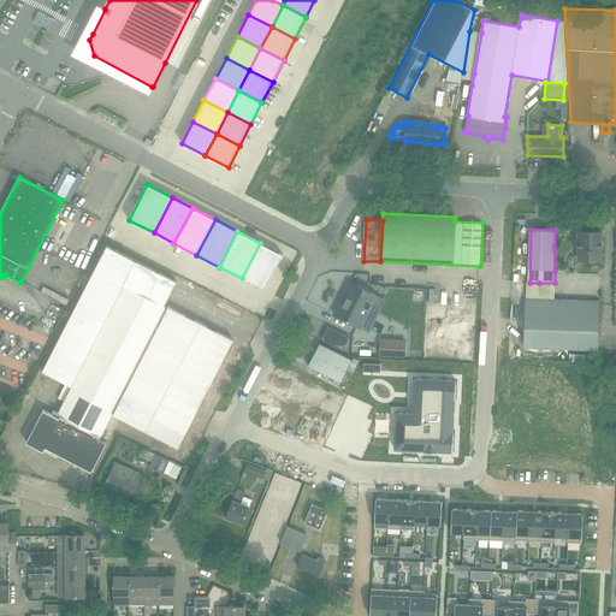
[(602,232),(581,231),(580,231),(579,260),(600,261),(602,232)]
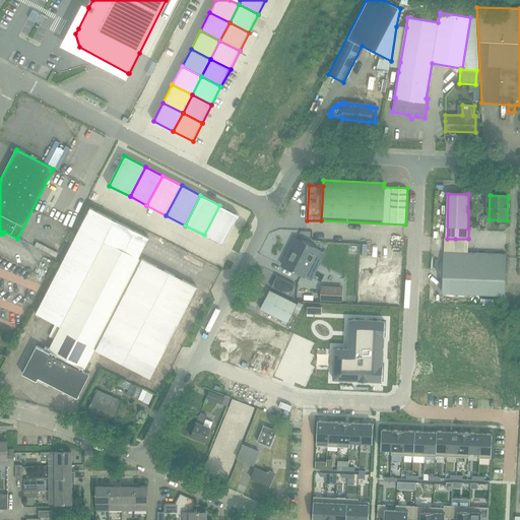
[(219,205),(204,235),(223,245),(239,215),(219,205)]
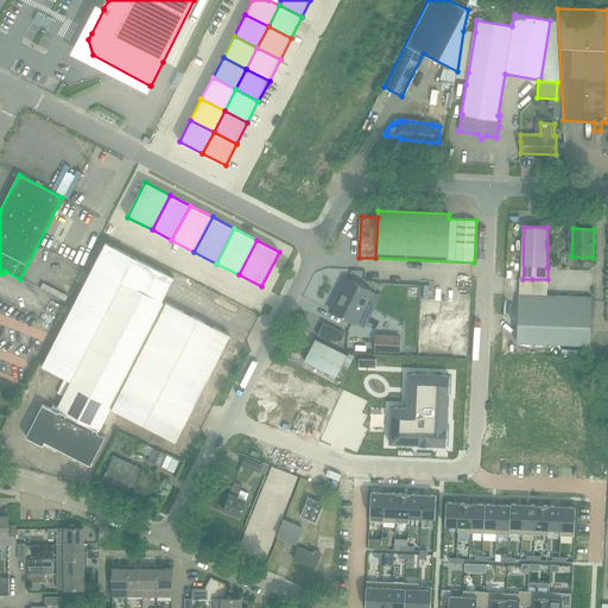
[(43,367),(71,382),(57,410),(59,411),(59,413),(97,432),(97,431),(100,431),(111,409),(176,442),(230,336),(165,302),(165,304),(163,303),(175,279),(106,244),(43,367)]
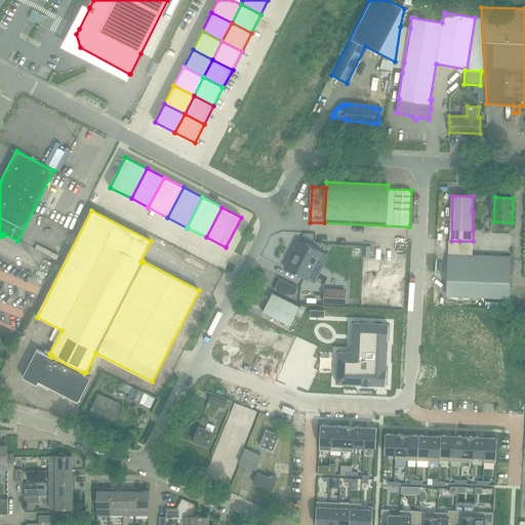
[(45,245),(63,251),(65,248),(47,241),(45,245)]
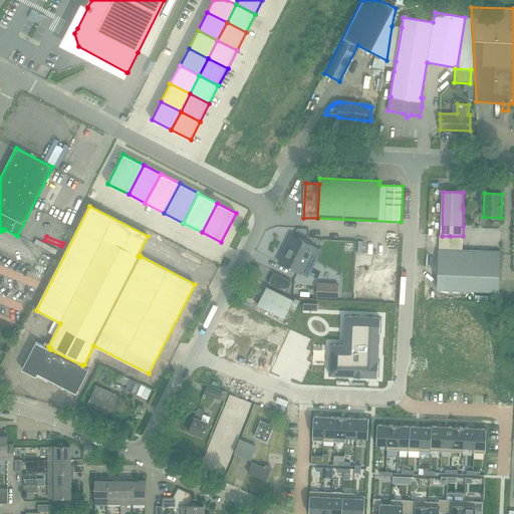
[(279,263),(291,269),(300,274),(300,273),(298,272),(305,257),(308,259),(314,247),(292,236),(287,246),(291,248),(283,264),(279,262),(279,263)]
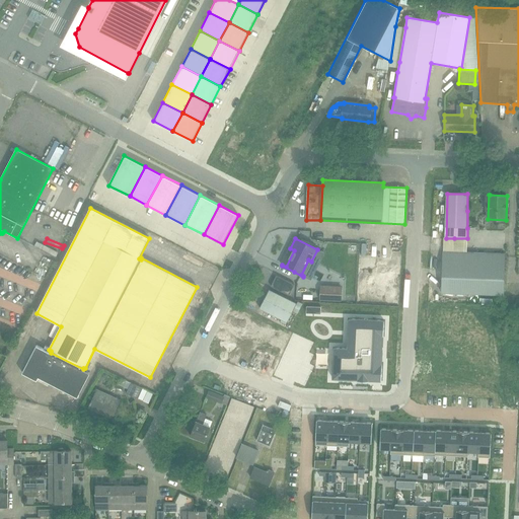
[(442,293),(504,295),(505,253),(465,252),(444,251),(443,251),(442,293)]
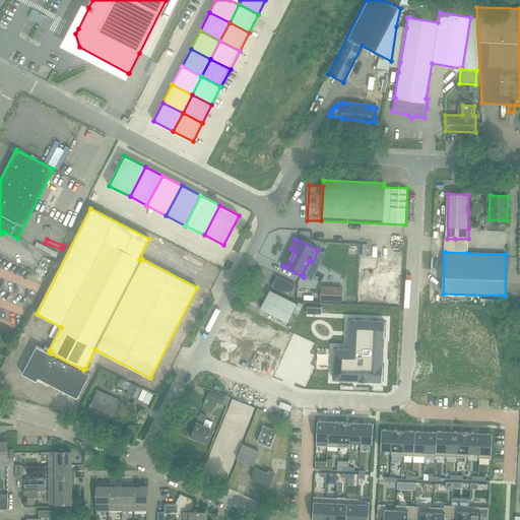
[(271,287),(289,296),(295,285),(277,276),(271,287)]
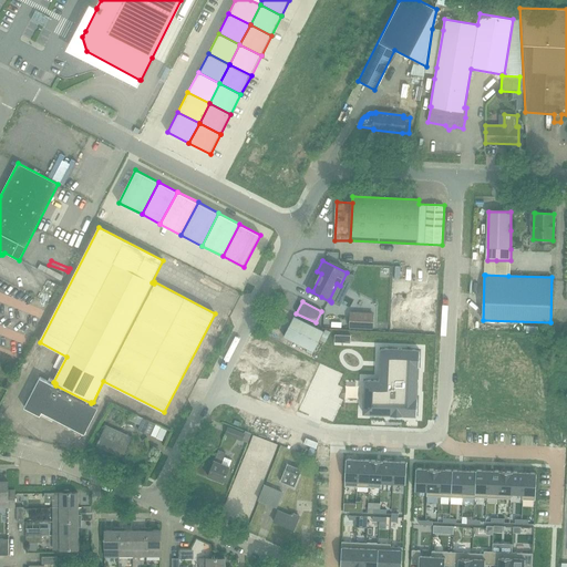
[(416,310),(412,309),(412,318),(401,317),(401,330),(430,331),(432,303),(412,302),(412,303),(416,303),(416,310)]
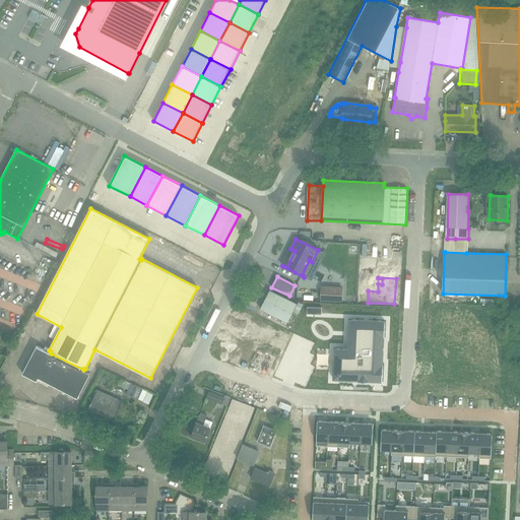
[(321,300),(341,301),(342,287),(322,286),(321,300)]
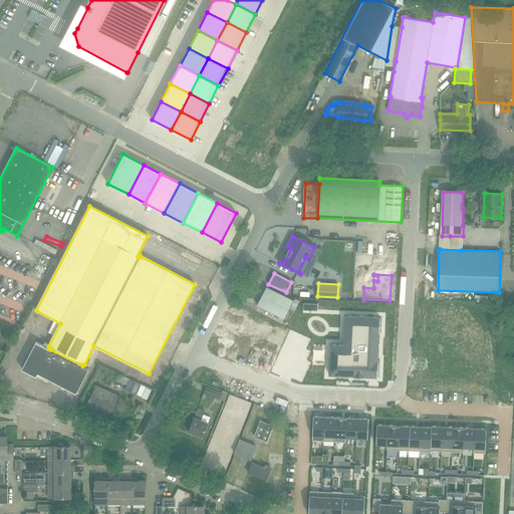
[(293,300),(266,287),(263,292),(264,293),(261,300),(260,299),(257,305),(284,319),(293,300)]
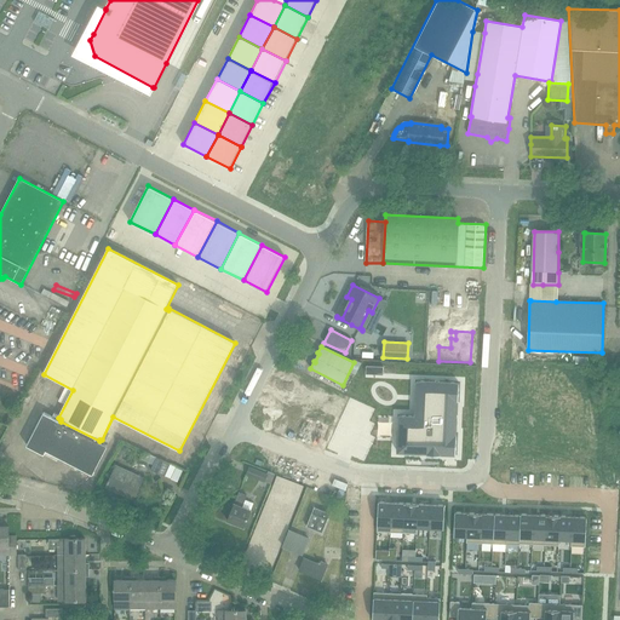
[(293,385),(315,396),(321,385),(299,374),(293,385)]
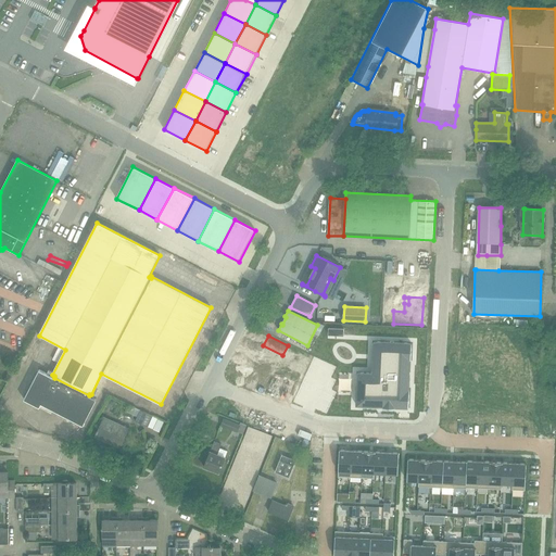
[(358,373),(356,405),(383,406),(383,407),(395,408),(395,407),(408,407),(409,391),(408,391),(409,361),(412,361),(412,344),(374,342),(373,374),(358,373)]
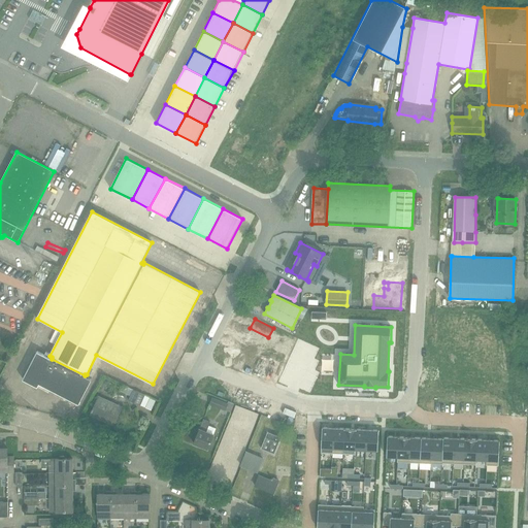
[(245,336),(264,345),(268,337),(250,328),(245,336)]
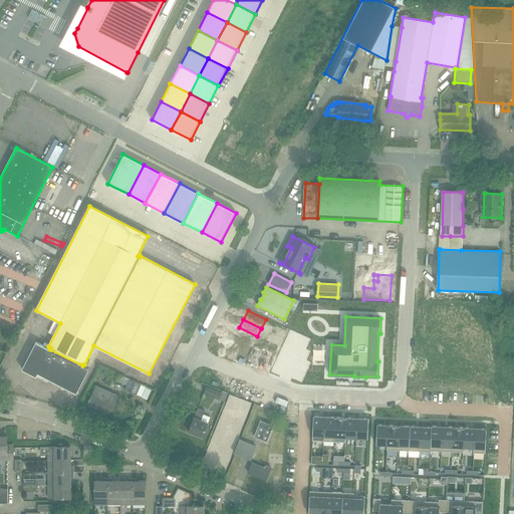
[(257,336),(239,327),(235,335),(253,344),(257,336)]
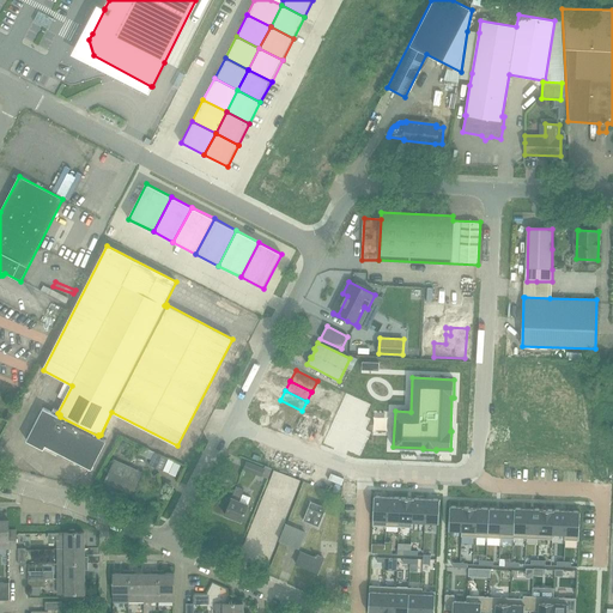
[(297,420),(302,411),(280,400),(275,410),(297,420)]
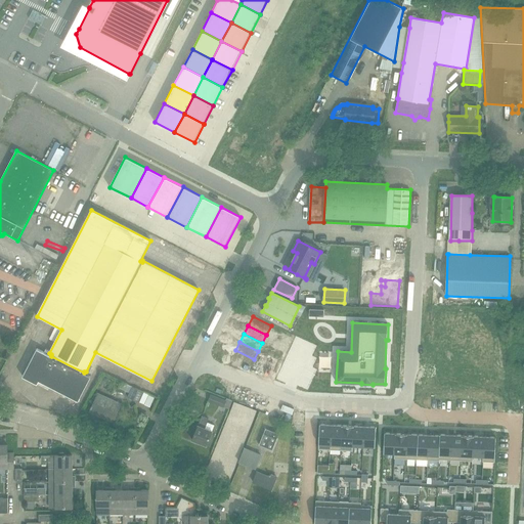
[(91,377),(84,373),(51,356),(37,349),(23,377),(37,384),(39,381),(78,401),(91,377)]
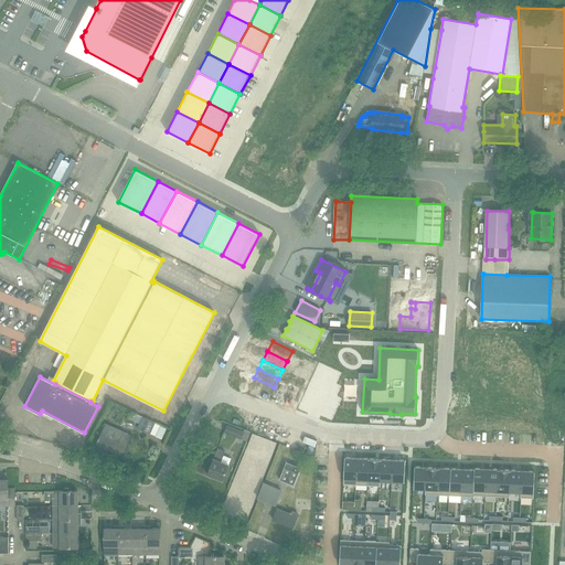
[(269,396),(274,387),(254,377),(249,386),(269,396)]
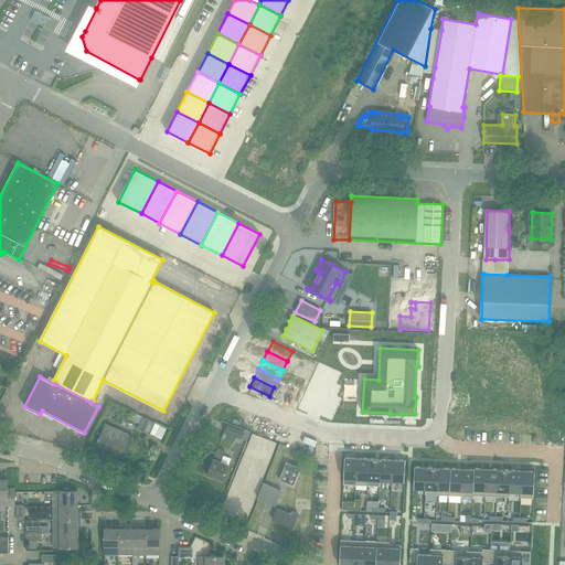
[(507,404),(502,404),(476,403),(476,413),(466,412),(465,424),(492,426),(492,414),(502,415),(502,412),(507,412),(507,404)]
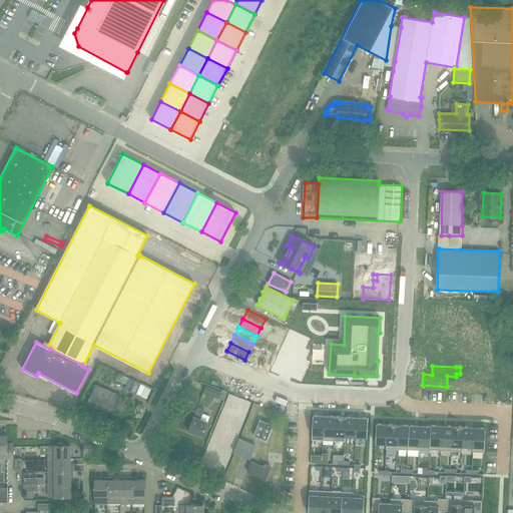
[(125,389),(136,394),(140,384),(129,379),(125,389)]
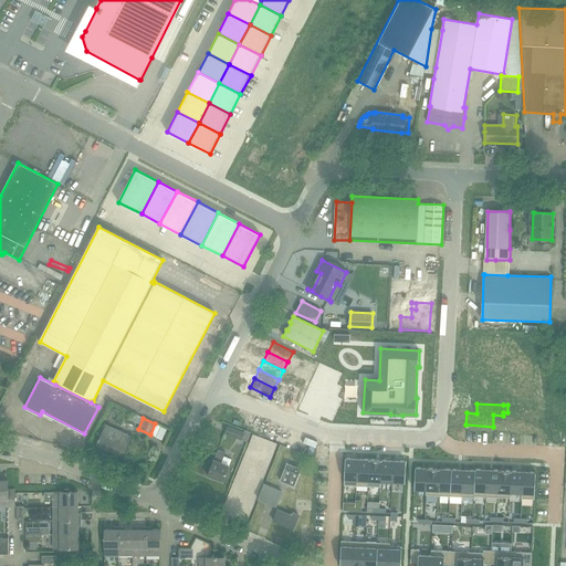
[(113,452),(123,457),(132,437),(105,425),(97,443),(113,450),(113,452)]
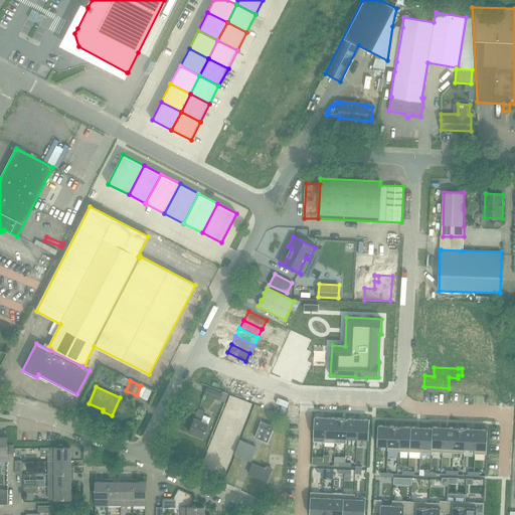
[(207,388),(204,394),(225,402),(228,394),(223,391),(222,394),(207,388)]
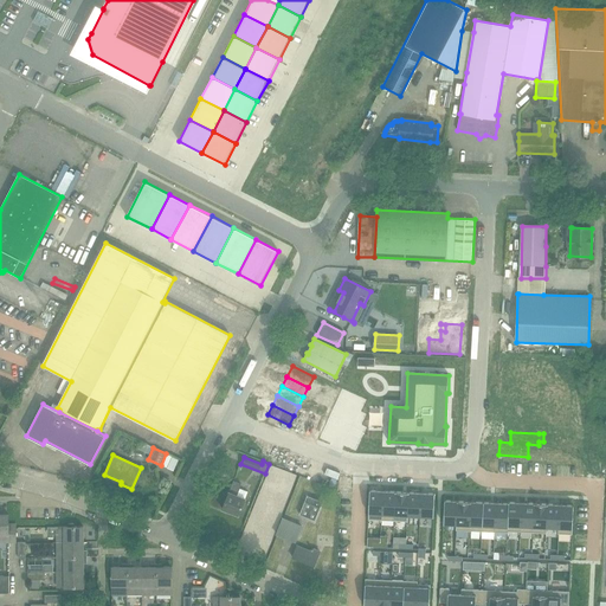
[(249,491),(240,489),(242,484),(233,482),(223,509),(239,516),(249,491)]
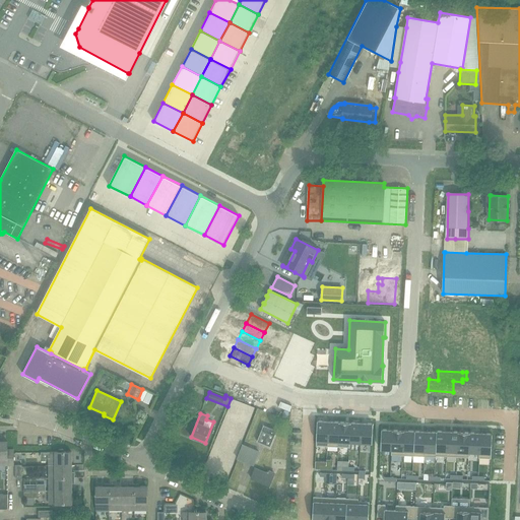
[(317,420),(316,446),(328,446),(329,421),(317,420)]
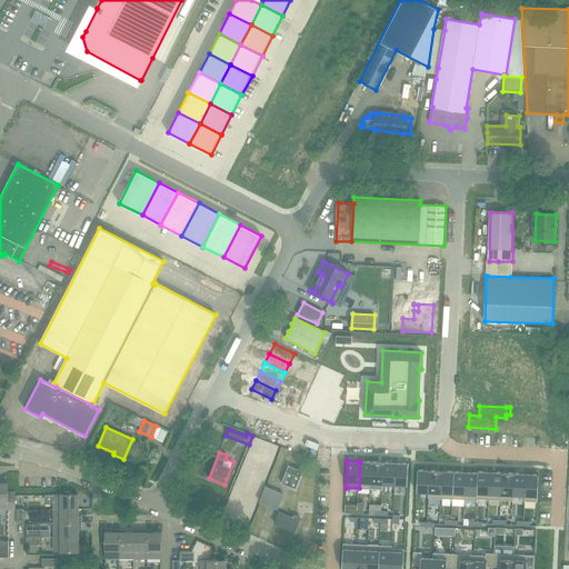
[(360,461),(359,488),(370,489),(372,461),(360,461)]
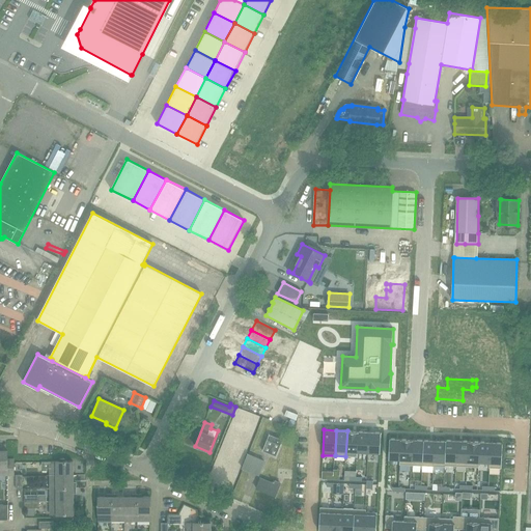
[(347,430),(345,456),(358,456),(358,452),(357,452),(358,431),(347,430)]
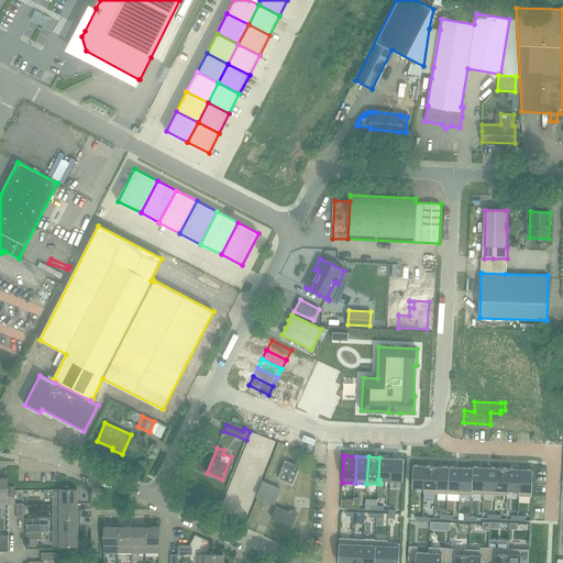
[(379,457),(378,479),(379,479),(390,479),(392,457),(379,457)]
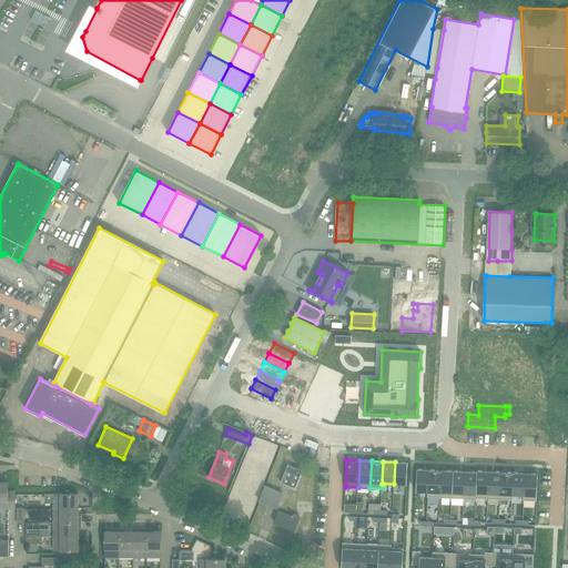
[(395,462),(394,484),(406,485),(407,463),(395,462)]
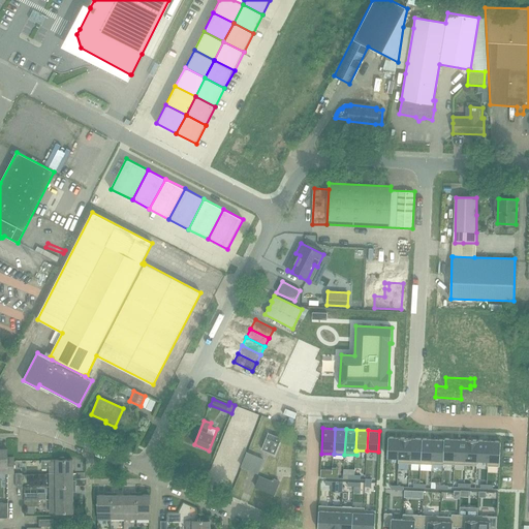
[(261,448),(276,454),(282,438),(269,432),(261,448)]
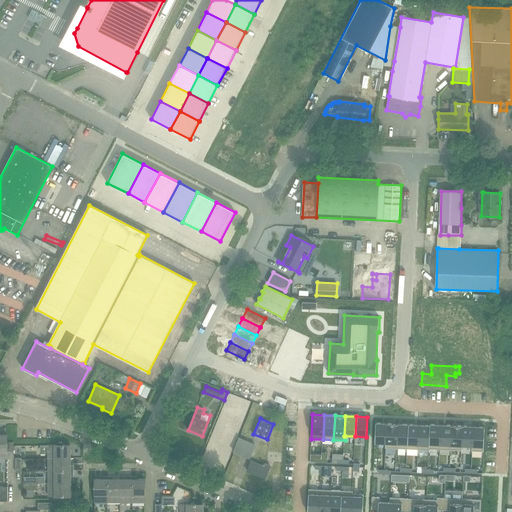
[(376,423),(375,442),(386,443),(387,423),(376,423)]
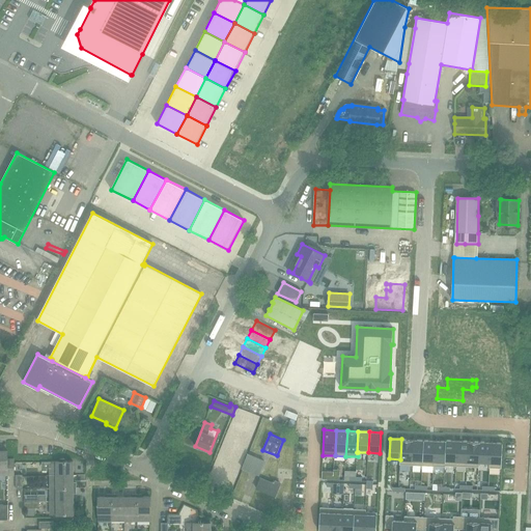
[(400,459),(399,465),(412,465),(413,440),(401,439),(400,459)]
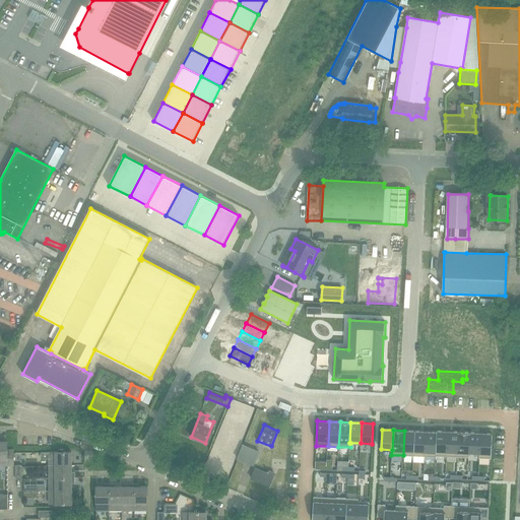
[(404,431),(403,455),(413,456),(415,431),(404,431)]
